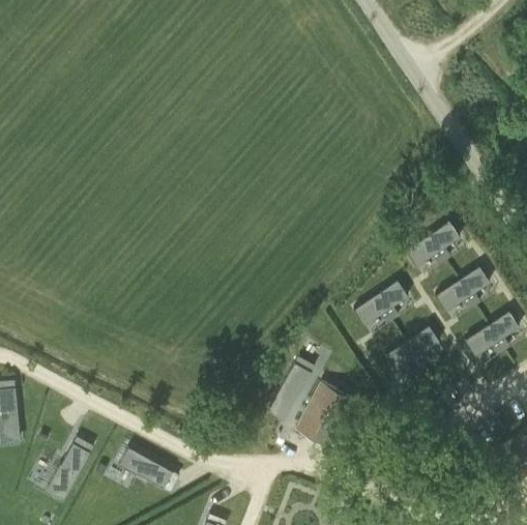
[(448,220),(404,250),(415,266),(431,255),(437,264),(448,257),(442,248),(459,236),(448,220)]
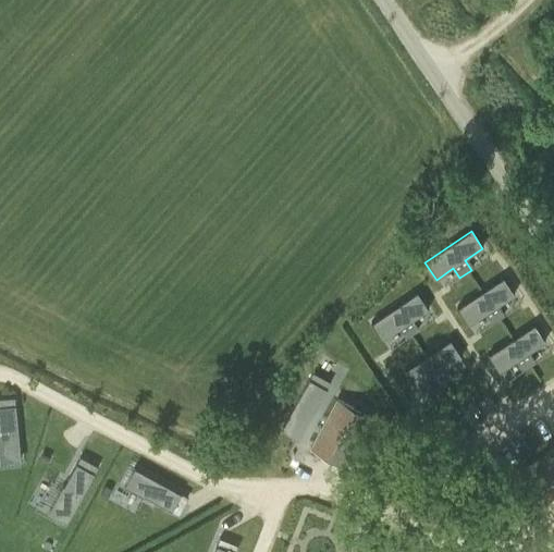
[(503,278),(456,310),(468,327),(485,316),(492,326),(504,317),(497,307),(515,295),(503,278)]
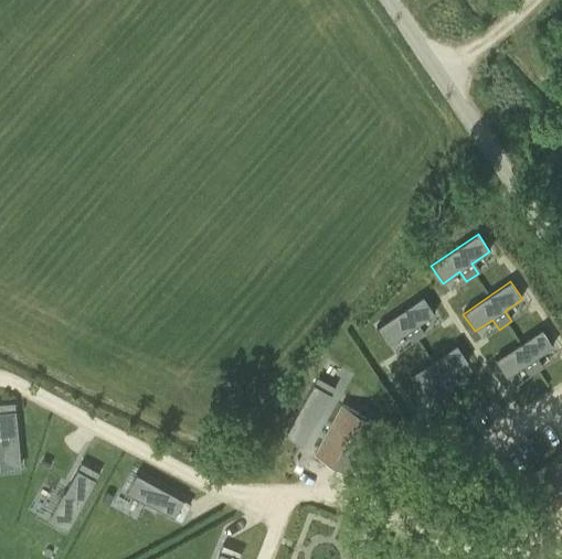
[(424,299),(377,331),(389,348),(406,336),(413,346),(425,339),(419,328),(436,316),(424,299)]
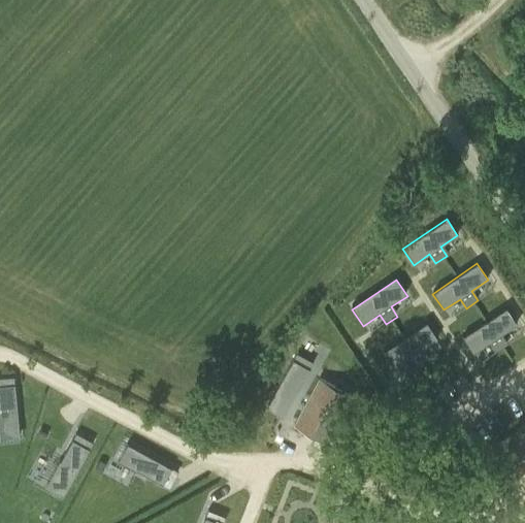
[(506,308),(463,338),(473,355),(490,344),(496,353),(509,345),(501,335),(518,325),(506,308)]
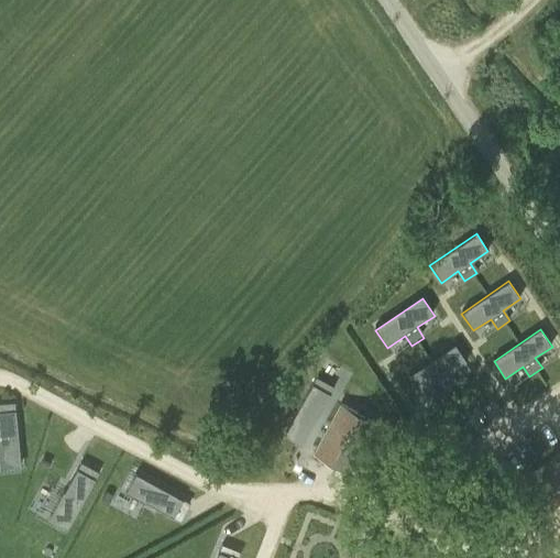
[(454,347),(408,378),(420,395),(437,383),(443,393),(456,385),(449,375),(467,363),(454,347)]
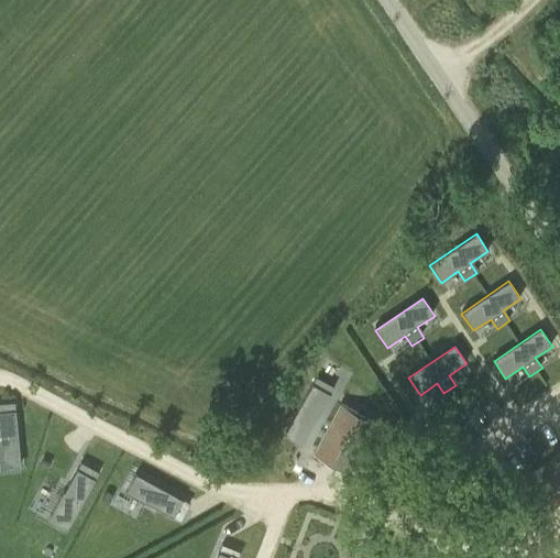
[(320,381),(288,437),(306,447),(338,391),(320,381)]
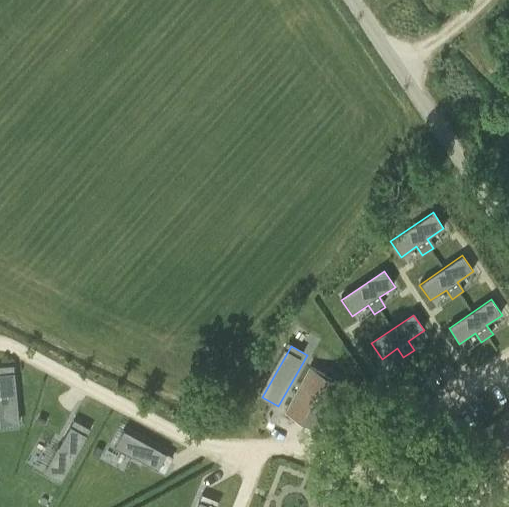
[(0,413),(2,430),(21,428),(15,371),(0,372),(0,402),(0,404),(0,403),(0,413)]
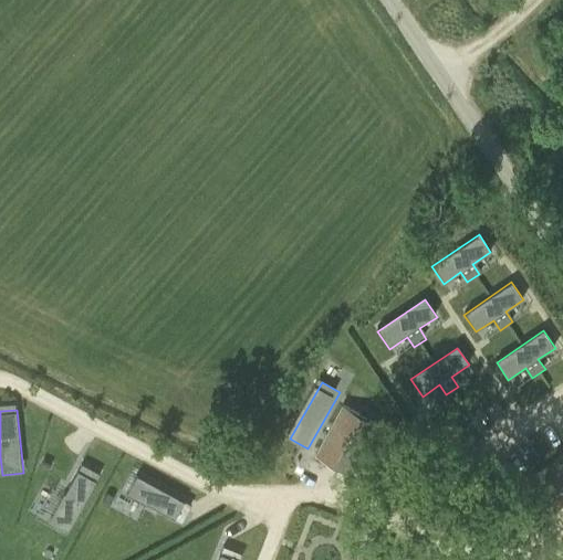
[(321,456),(329,461),(331,456),(358,471),(381,431),(346,411),(321,456)]
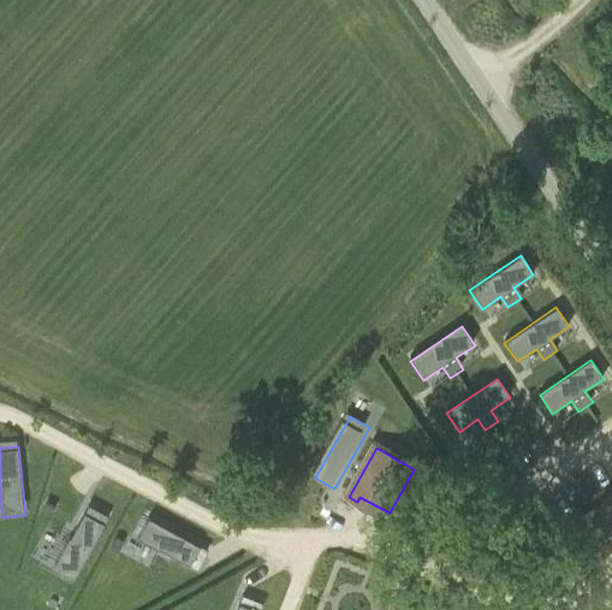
[(611,504),(576,529),(599,562),(611,552),(611,504)]
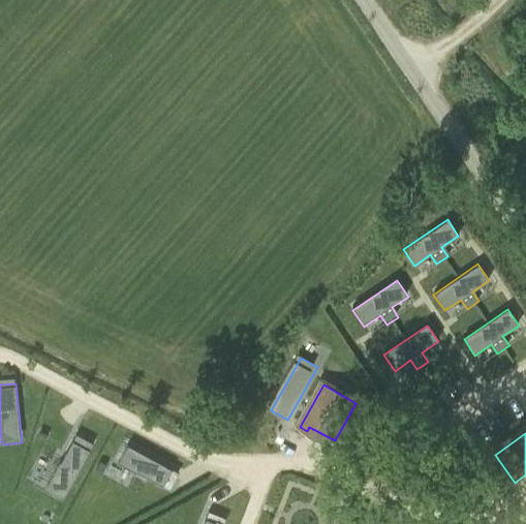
[(50,491),(68,500),(96,449),(79,440),(64,468),(63,467),(50,491)]
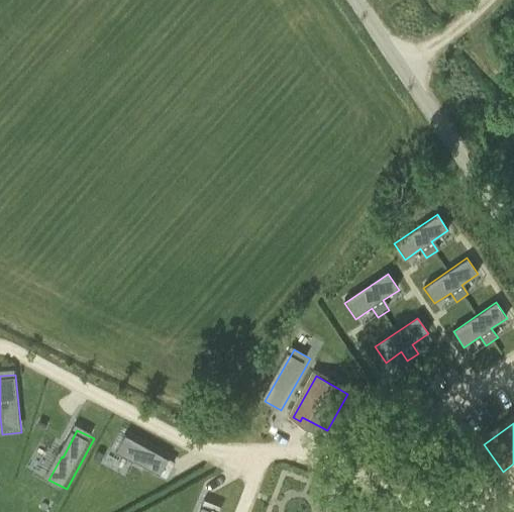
[(168,482),(177,466),(126,438),(117,455),(136,466),(137,465),(168,482)]
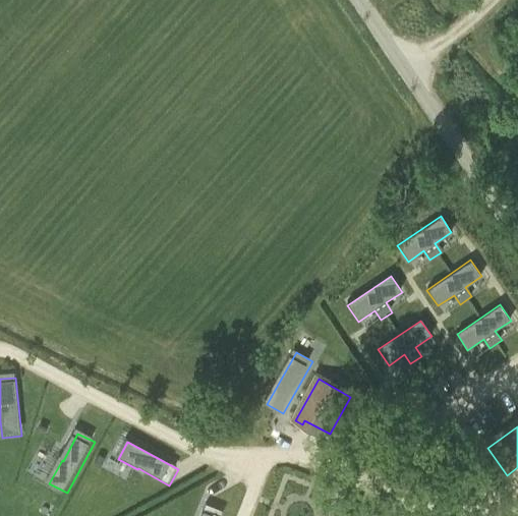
[(225,515),(226,514),(209,507),(205,515),(225,515)]
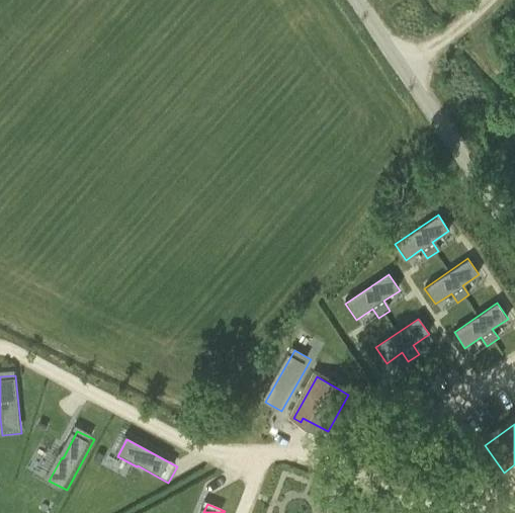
All buildings are outlined.
